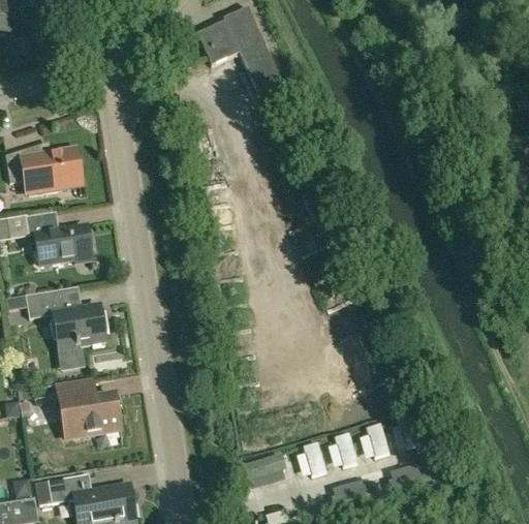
[(0,0),(0,33),(14,31),(9,0),(0,0)]
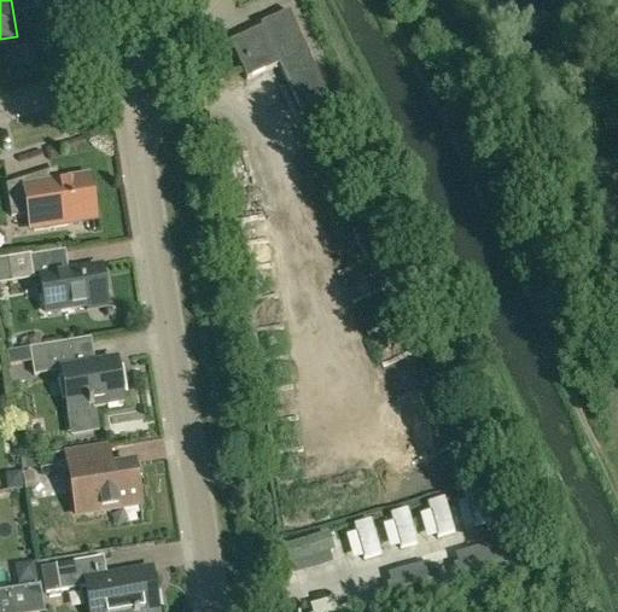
[(327,92),(289,5),(260,18),(261,22),(228,36),(246,74),(278,59),(298,105),(327,92)]
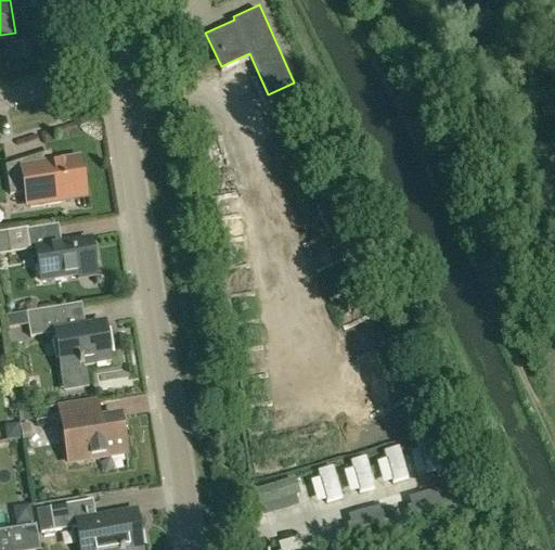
[(41,160),(40,151),(5,162),(10,190),(27,187),(29,202),(82,193),(77,154),(41,160)]
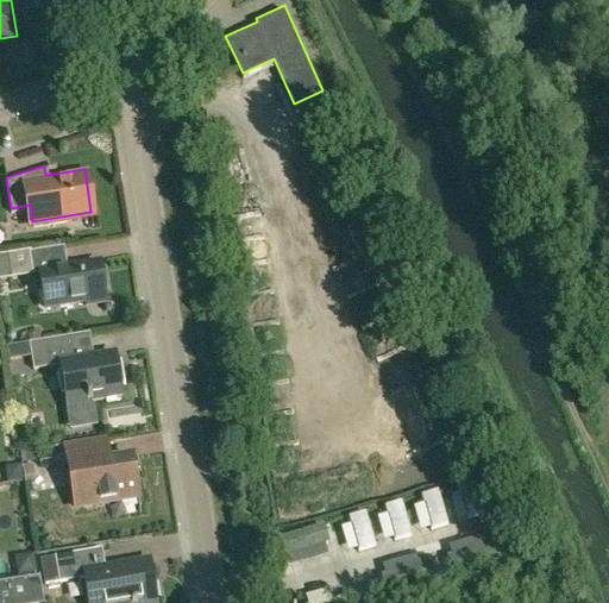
[(67,263),(63,244),(29,249),(32,269),(39,268),(45,302),(104,293),(99,258),(67,263)]
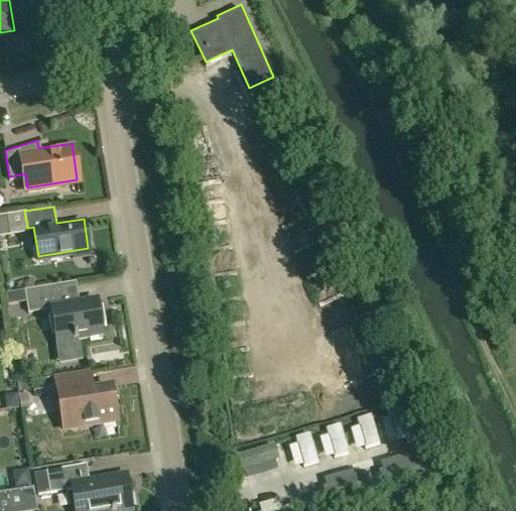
[(0,233),(9,232),(6,212),(0,212),(0,233)]
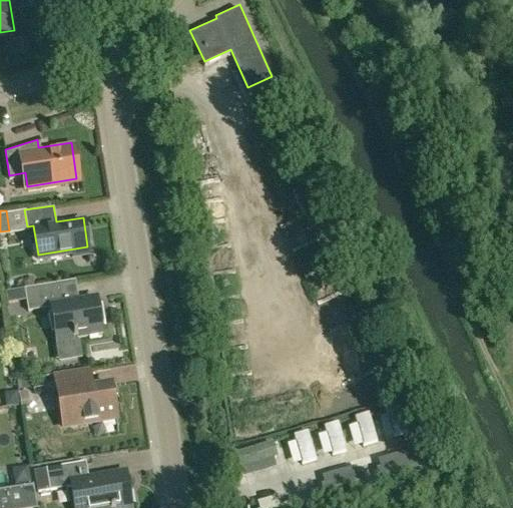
[(56,280),(24,285),(28,306),(50,303),(56,337),(101,329),(95,294),(77,297),(59,300),(56,280)]
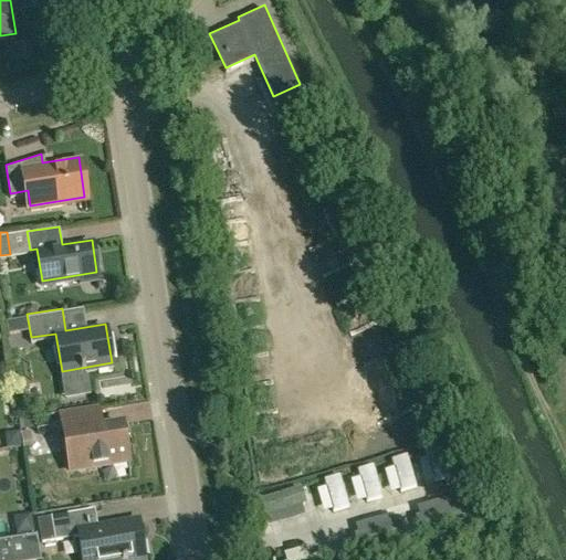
[(19,325),(17,315),(8,317),(9,327),(19,325)]
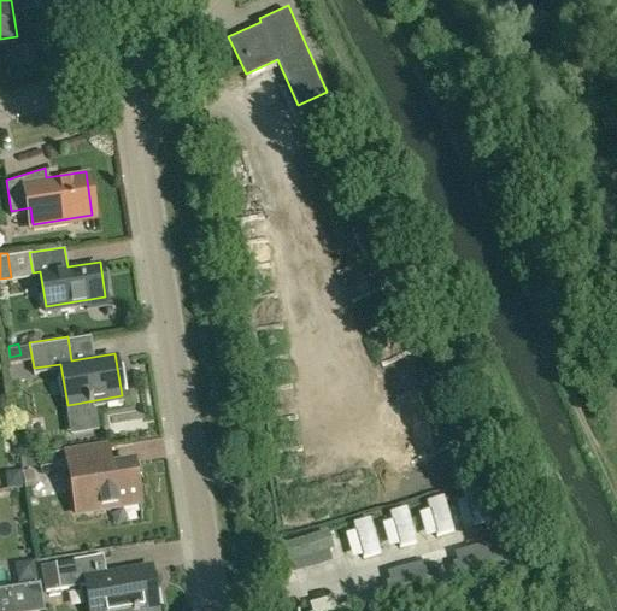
[(362,353),(347,363),(356,376),(370,366),(362,353)]
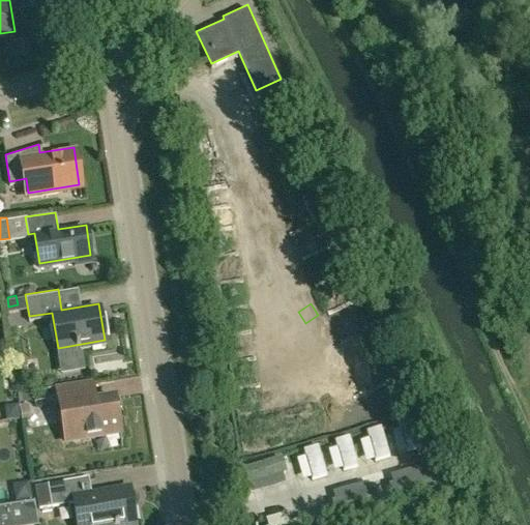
[(79,379),(56,382),(64,436),(120,428),(114,394),(95,397),(82,399),(79,379)]
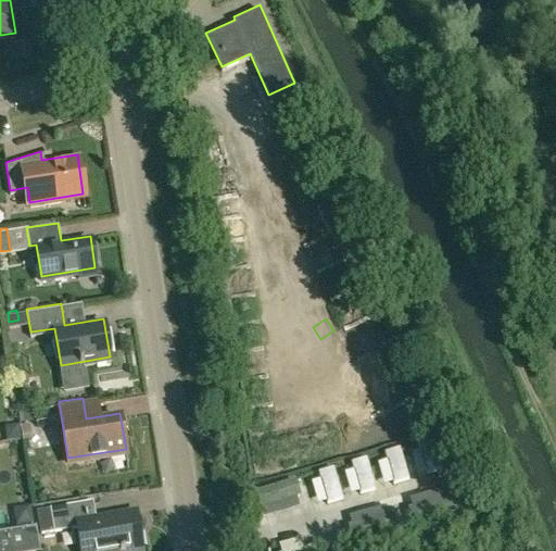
[(23,437),(32,435),(29,418),(21,421),(23,437)]
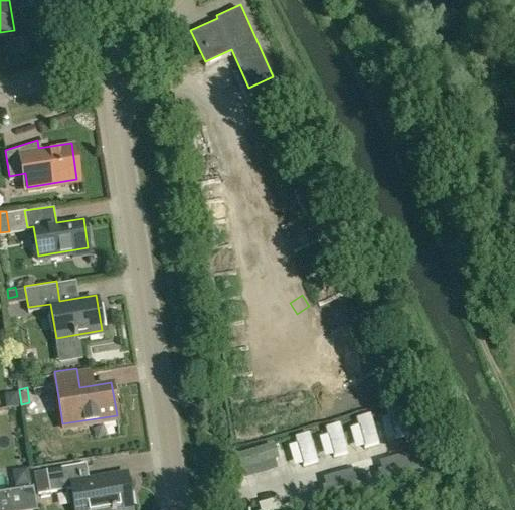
[(4,391),(6,404),(19,402),(17,389),(4,391)]
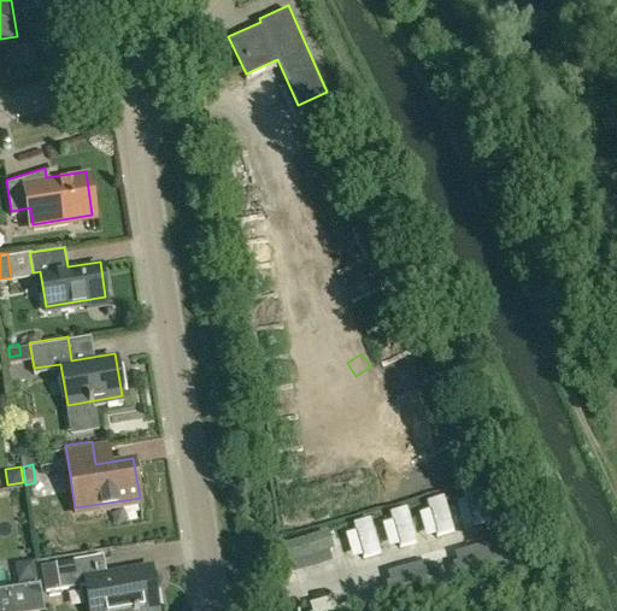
[(466,488),(475,522),(491,518),(482,483),(466,488)]
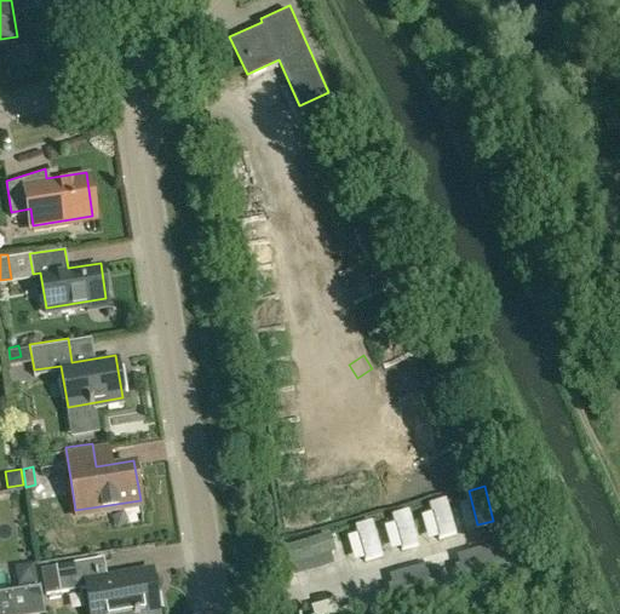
[(431,500),(440,534),(457,529),(447,497),(431,500)]
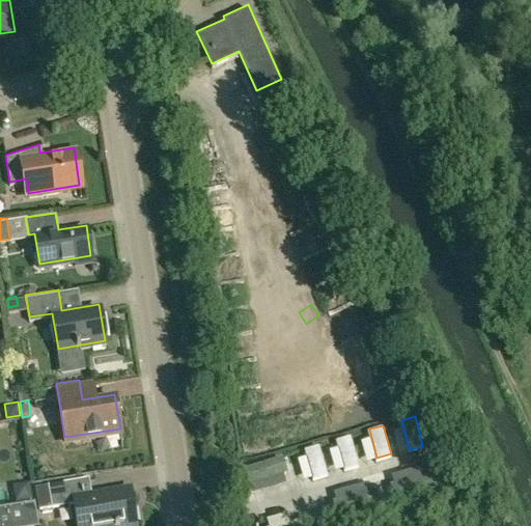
[(336,437),(344,467),(358,463),(350,434),(336,437)]
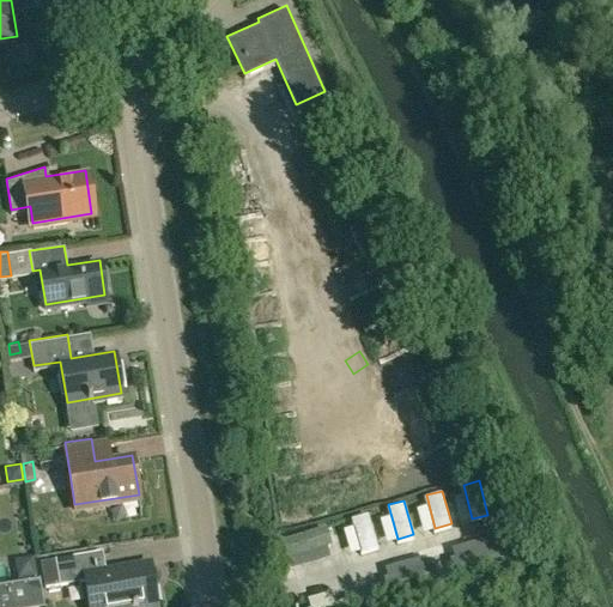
[(352,516),(362,550),(377,546),(368,511),(352,516)]
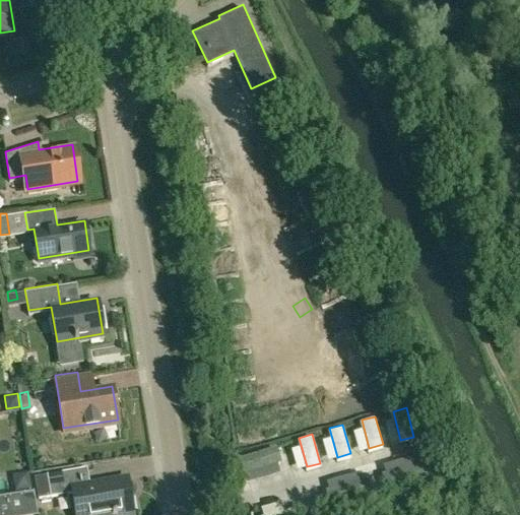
[(275,448),(242,456),(245,470),(279,462),(275,448)]
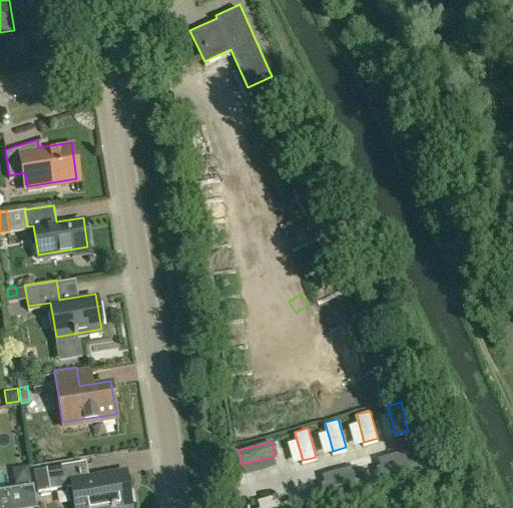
[(379,466),(383,481),(429,468),(425,453),(379,466)]
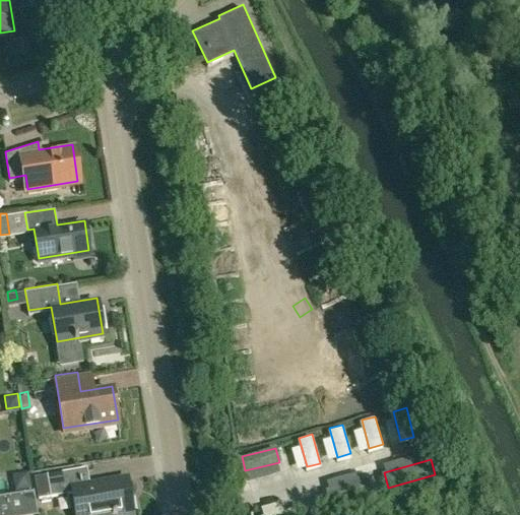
[(85,464),(54,469),(46,470),(34,472),(38,496),(50,494),(71,490),(75,514),(87,514),(132,508),(127,473),(88,479),(85,464)]
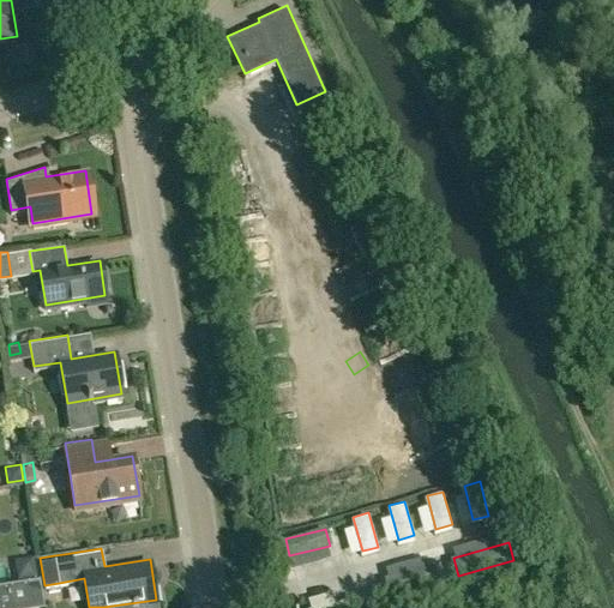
[(35,572),(32,554),(20,557),(14,565),(16,576),(35,572)]
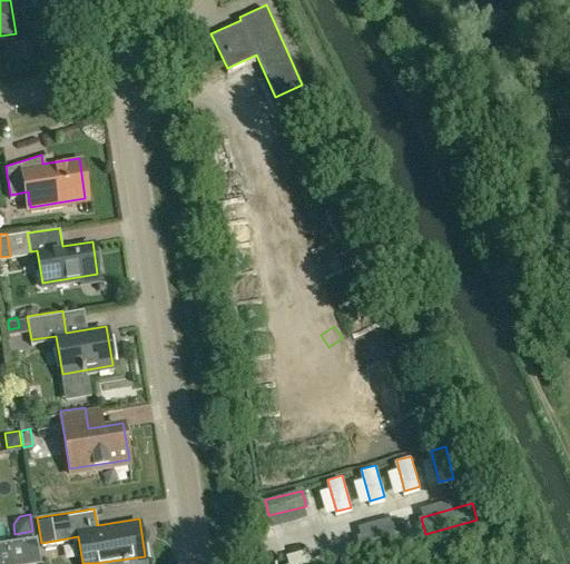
[(359,536),(363,553),(409,541),(404,524),(359,536)]
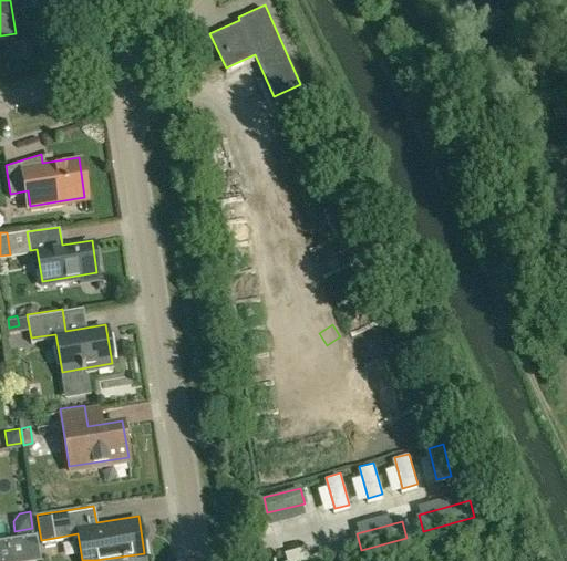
[(0,560),(38,554),(34,531),(0,537),(0,560)]
